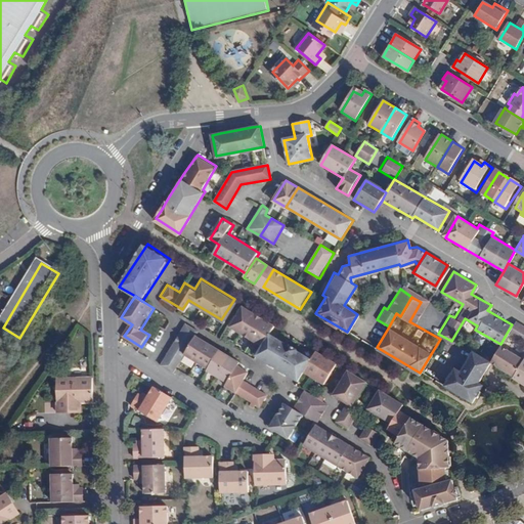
[(337,362),(316,350),(310,358),(268,334),(274,324),(243,305),(230,326),(262,346),(255,356),(287,374),(293,378),(297,381),(303,372),(324,384),(337,362)]
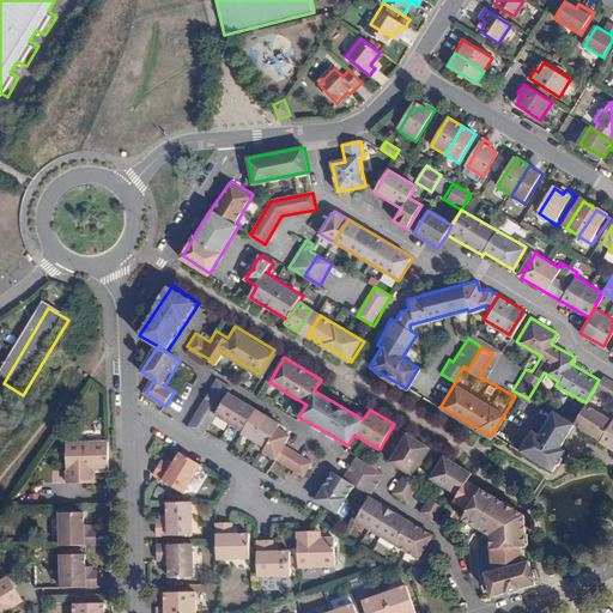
[(612,380),(602,374),(599,380),(595,386),(612,396),(612,380)]
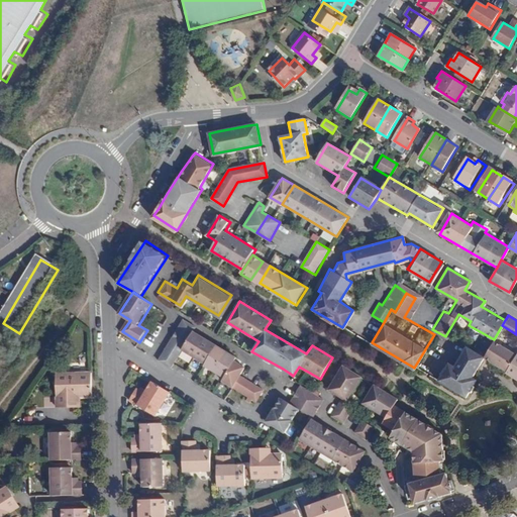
[(173,370),(184,351),(227,379),(236,365),(238,362),(195,334),(198,329),(185,321),(160,360),(173,370)]
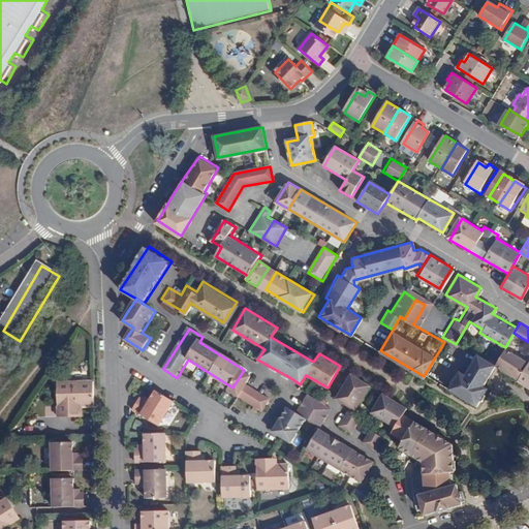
[(478,350),(465,371),(460,368),(446,390),(477,407),(490,386),(484,382),(498,362),(478,350)]
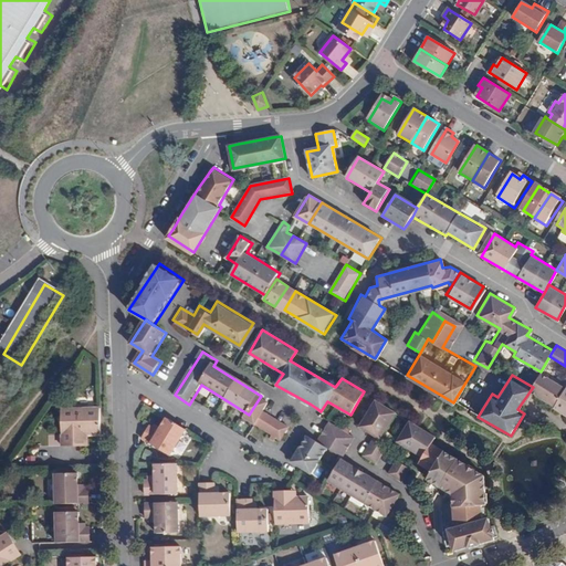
[(565,384),(554,404),(565,410),(565,384)]
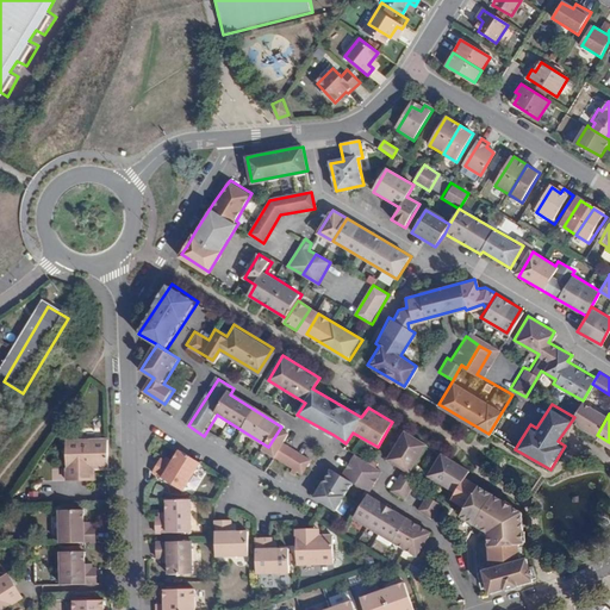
[(405,468),(391,489),(405,498),(418,477),(411,473),(429,443),(404,428),(385,459),(405,468)]
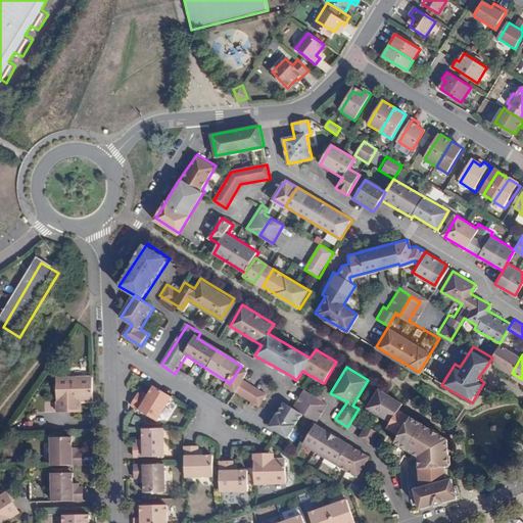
[(230,383),(227,387),(260,409),(268,396),(243,380),(247,374),(239,369),(230,383)]
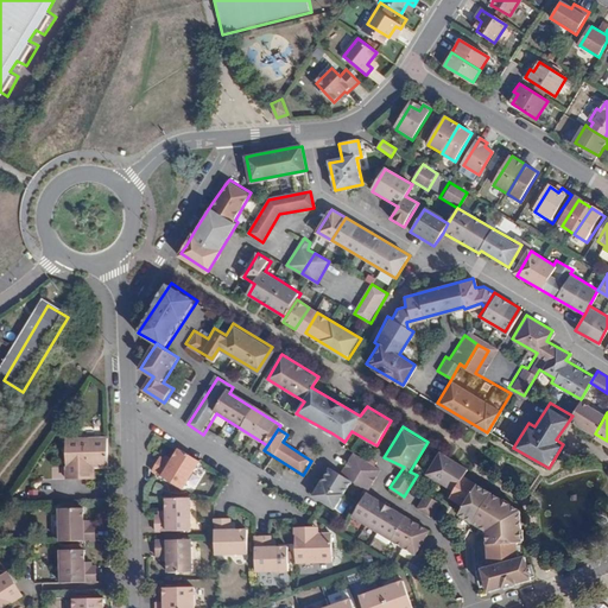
[(107,438),(67,438),(67,479),(88,479),(88,466),(95,466),(107,466),(107,438)]
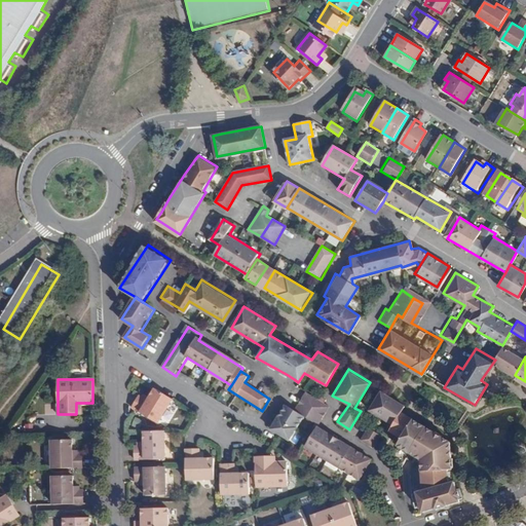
[(140,395),(132,407),(159,424),(175,400),(154,387),(147,399),(140,395)]
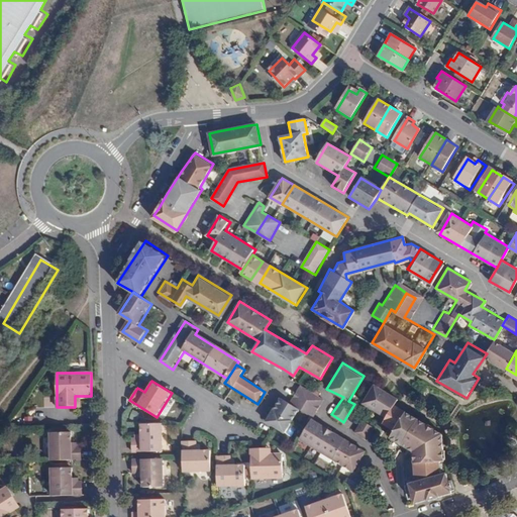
[(400,396),(375,381),(363,401),(385,415),(383,419),(394,427),(407,407),(397,401),(400,396)]
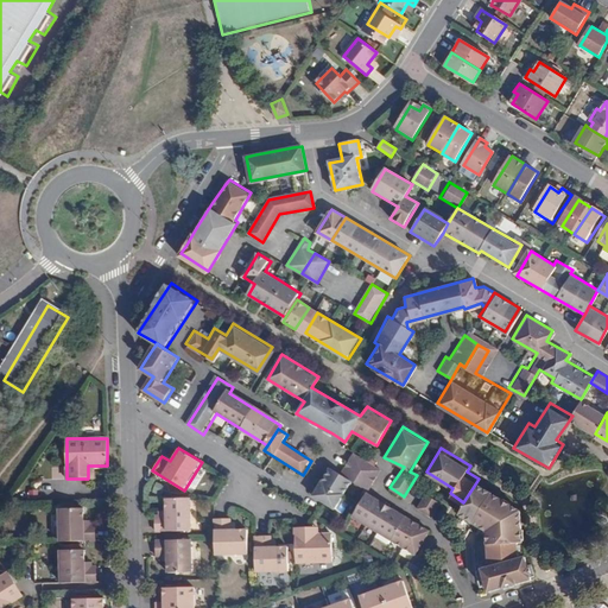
[(335,508),(352,482),(354,483),(368,461),(354,453),(348,463),(341,474),(331,468),(327,475),(320,486),(314,495),(335,508)]
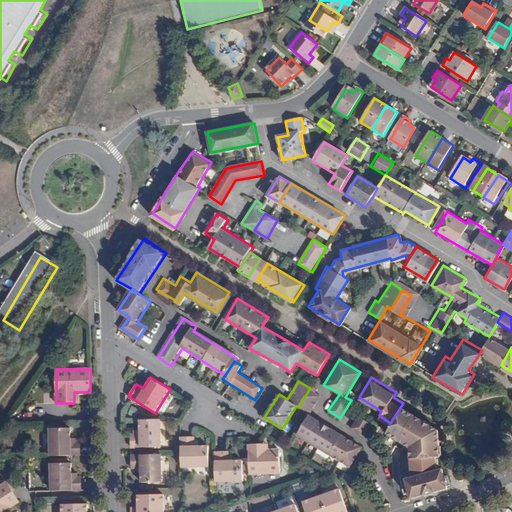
[(322,396),(310,388),(298,407),(311,415),(322,396)]
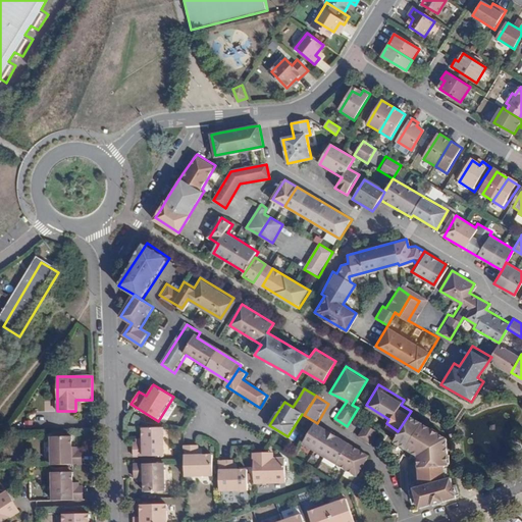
[(404,456),(410,459),(406,464),(407,489),(410,512),(461,497),(454,472),(453,460),(450,432),(439,426),(411,411),(398,431),(385,453),(400,460),(404,456)]
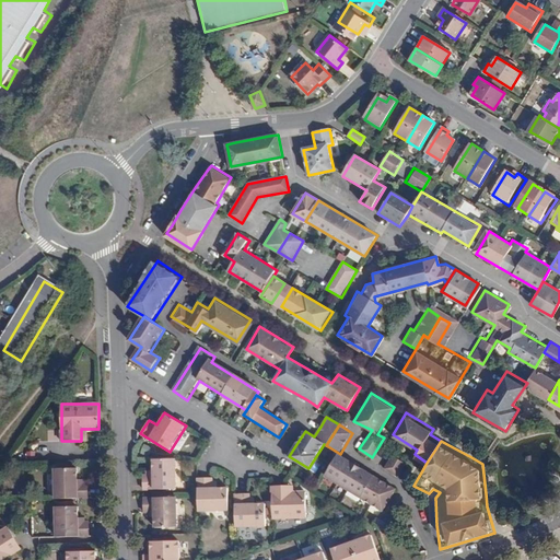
[(338,456),(325,479),(346,491),(345,494),(369,509),(368,511),(377,517),(373,524),(389,534),(399,517),(385,509),(396,490),(338,456)]
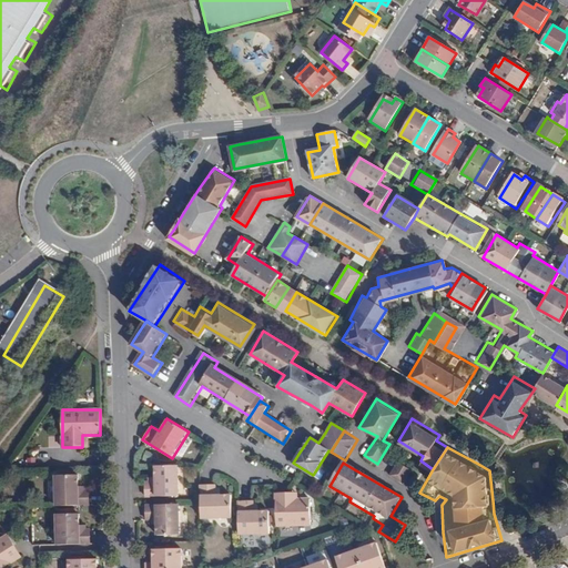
[(181,495),(180,465),(154,466),(154,480),(146,482),(146,496),(181,495)]
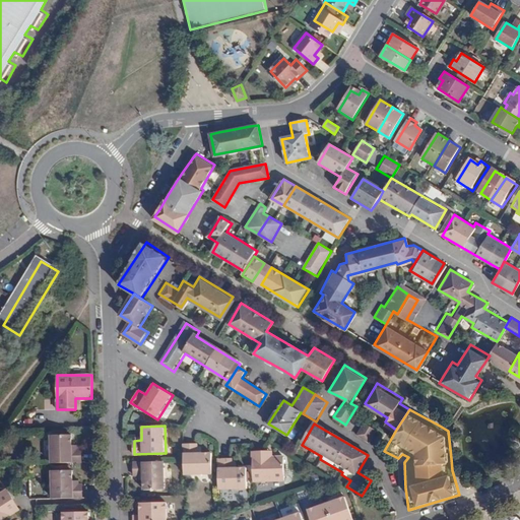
[(51,437),(52,464),(82,463),(82,452),(73,452),(73,437),(51,437)]
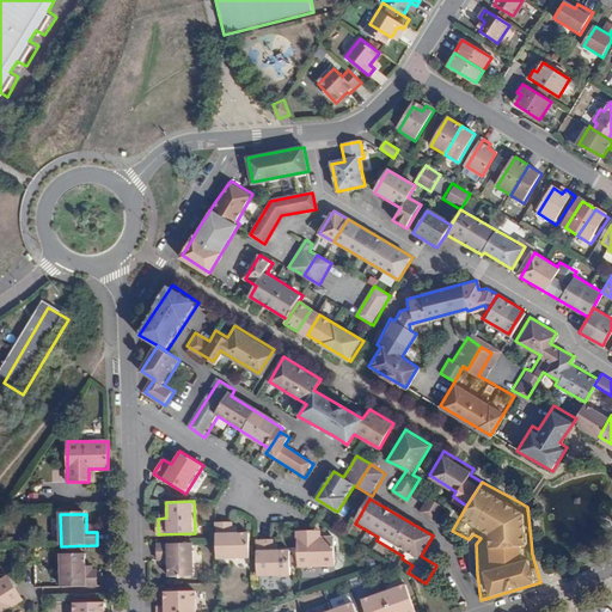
[(215,561),(250,561),(250,536),(232,536),(232,527),(215,527),(215,561)]
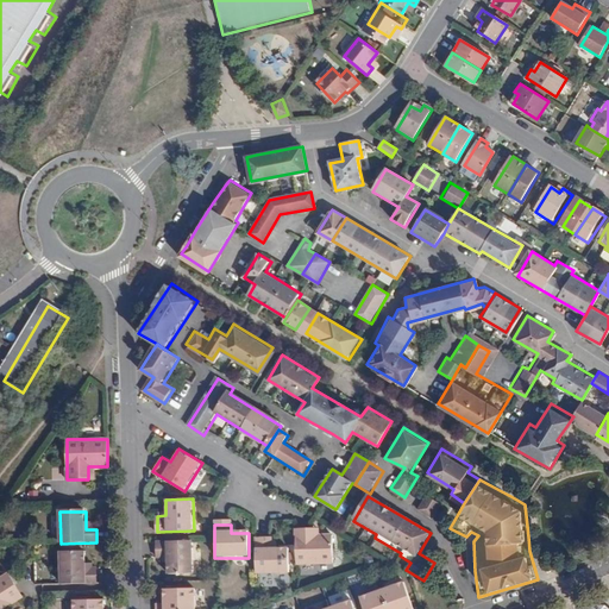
[(320,532),(305,532),(306,567),(341,567),(340,540),(321,539),(320,532)]
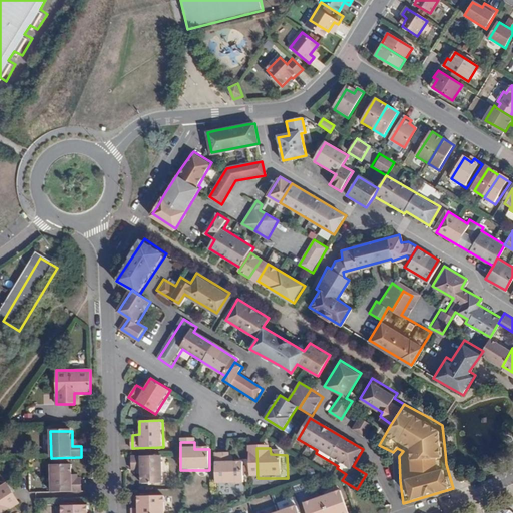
[(236,454),(222,454),(223,484),(249,484),(250,463),(236,463),(236,454)]
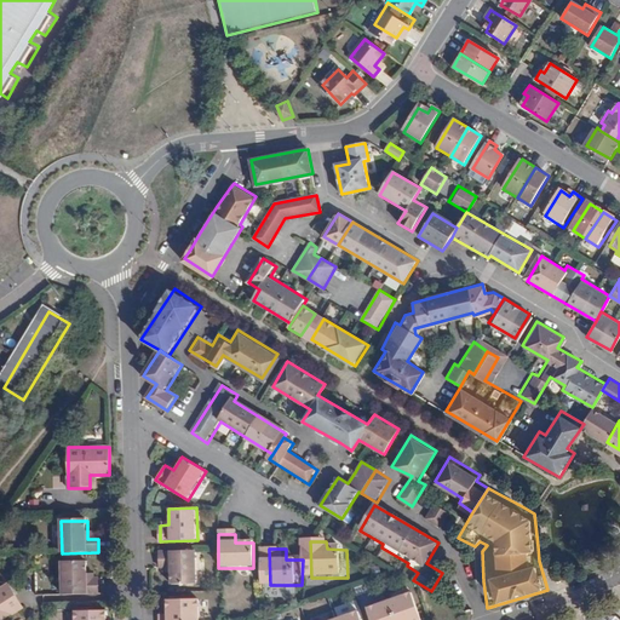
[(197,552),(160,552),(160,568),(171,568),(171,584),(197,584),(197,552)]
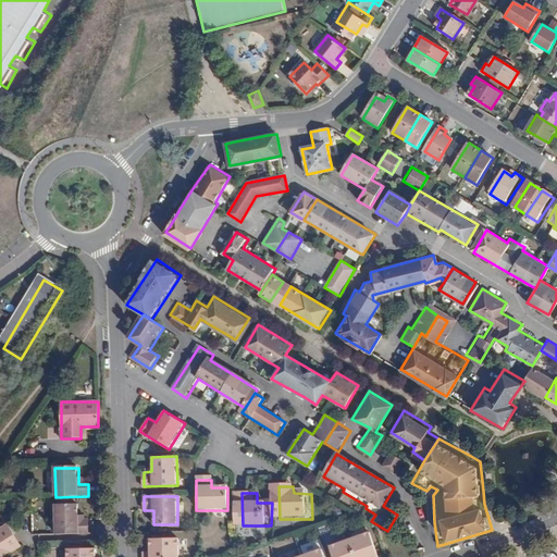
[(56,534),(89,533),(89,520),(78,520),(78,504),(54,504),(56,534)]
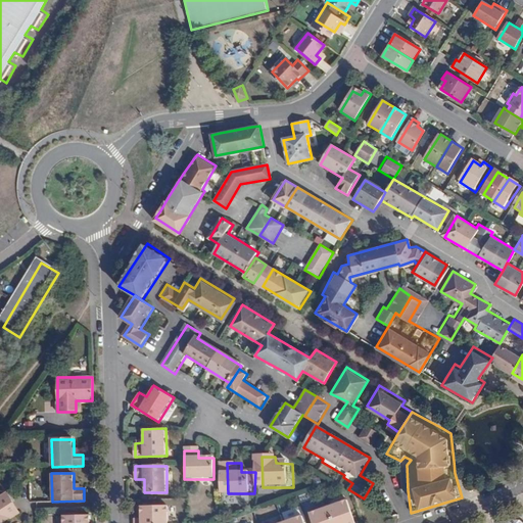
[(0,503),(0,522),(17,512),(10,498),(0,504),(0,503)]
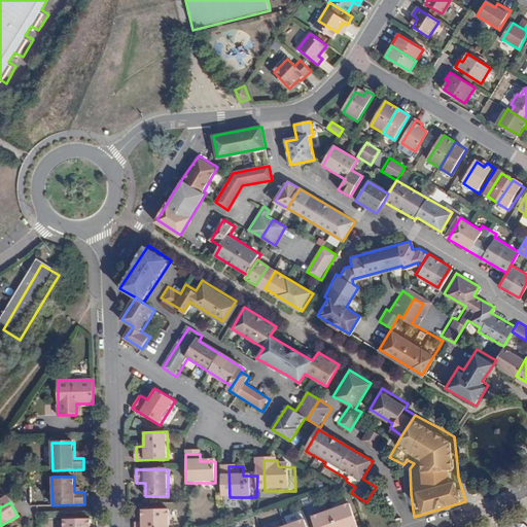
[(142,524),(142,526),(173,526),(173,513),(149,513),(149,525),(142,524)]
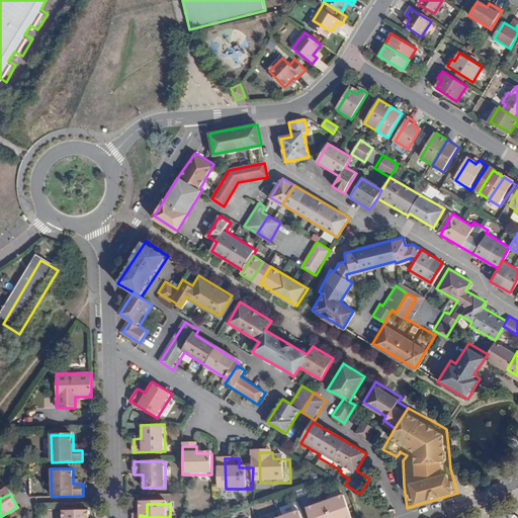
[(280,508),(281,514),(297,510),(295,504),(280,508)]
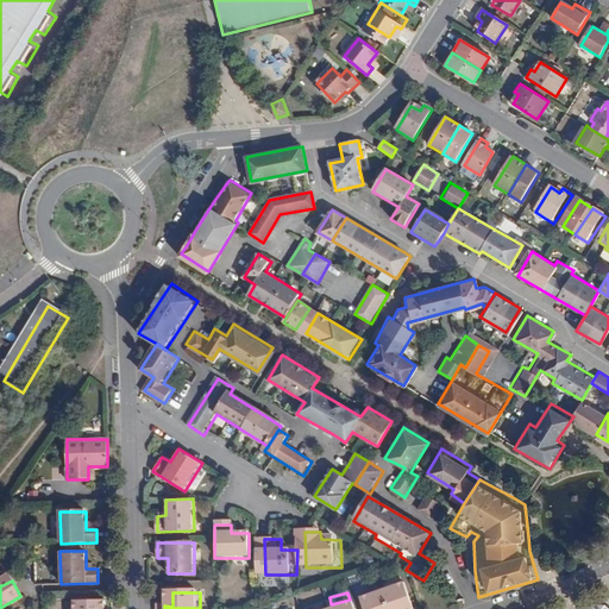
[(422,608),(418,592),(394,600),(396,608),(422,608)]
